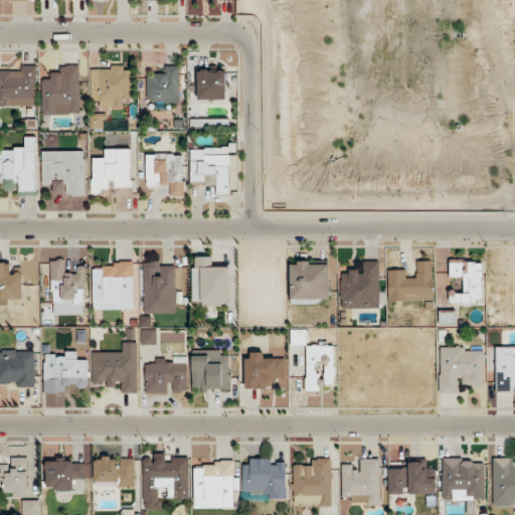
[(15,73),(0,72),(0,105),(36,106),(36,65),(16,65),(15,73)]
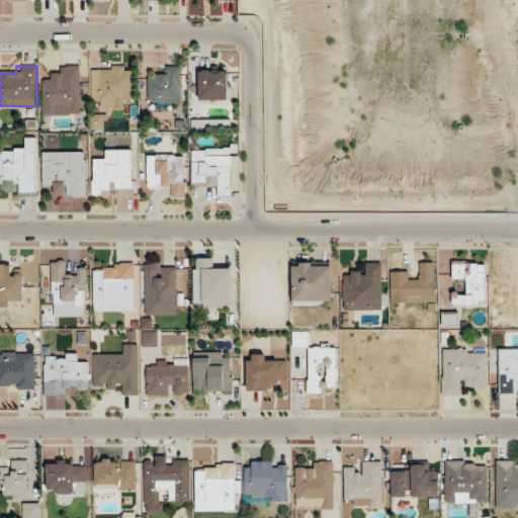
[(41,115),(80,115),(80,66),(61,66),(61,75),(41,75),(41,115)]
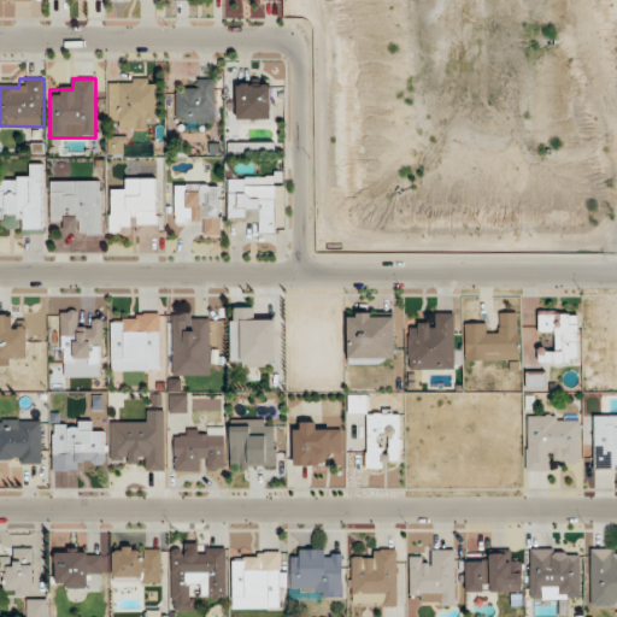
[(145,128),(145,116),(156,116),(156,78),(109,78),(109,128),(145,128)]
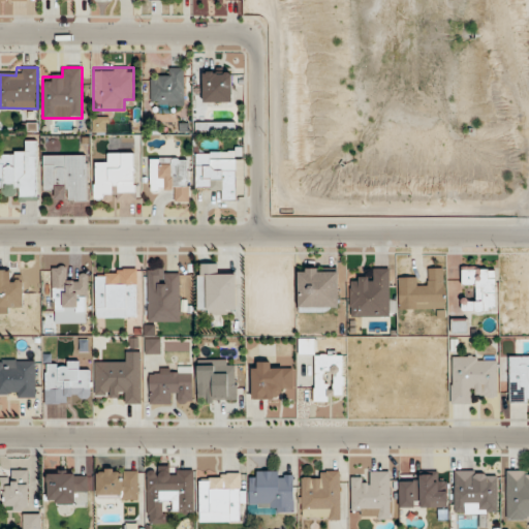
[(150,104),(184,104),(184,68),(161,68),(161,79),(150,79),(150,104)]
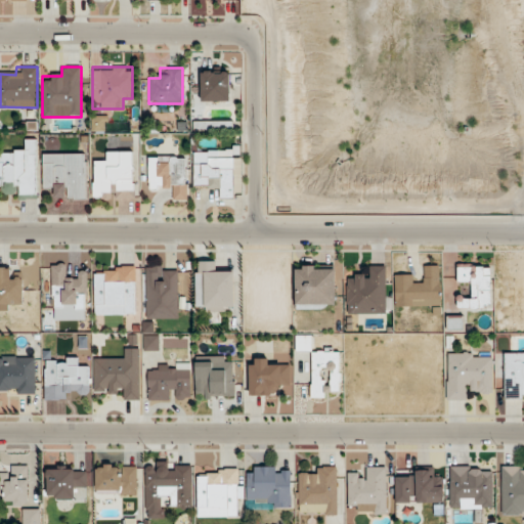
[(229,101),(229,70),(201,70),(201,101),(229,101)]
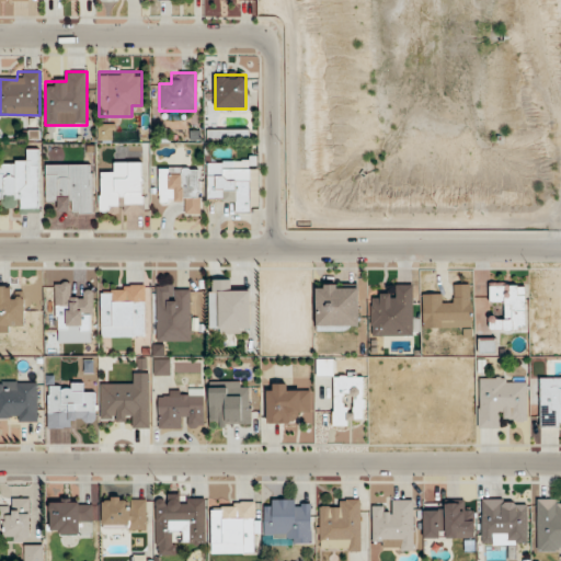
[(39,214),(39,160),(2,160),(2,172),(0,172),(0,203),(15,203),(15,214),(39,214)]
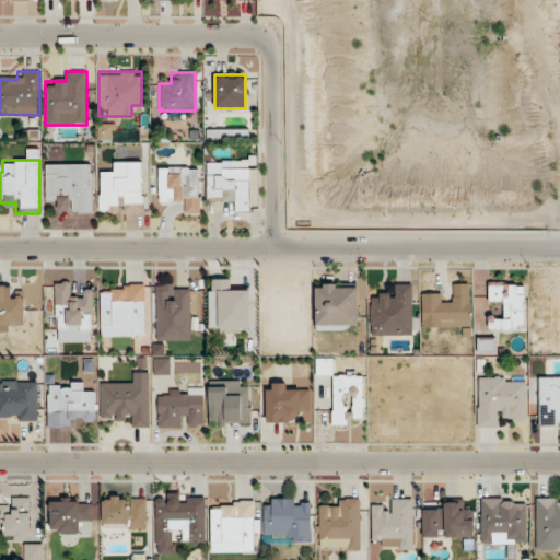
[(207,202),(235,202),(235,213),(249,213),(251,161),(207,160),(207,202)]
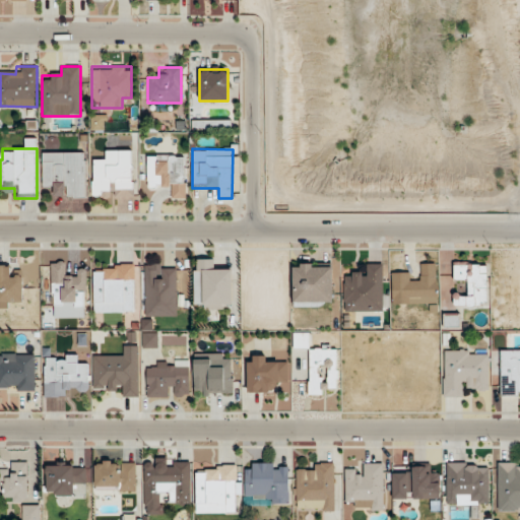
[(133,150),(103,150),(103,160),(91,160),(91,197),(133,197),(133,150)]
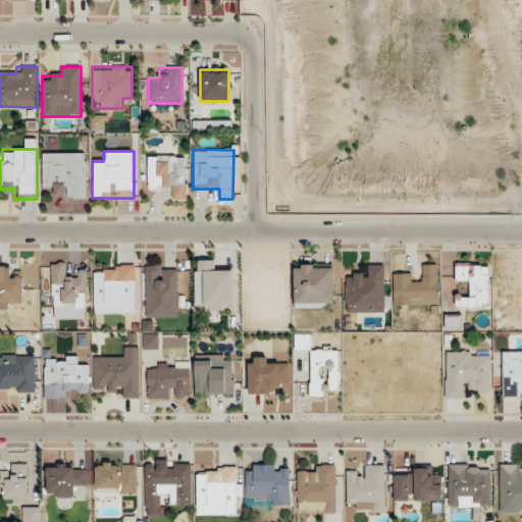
[(43,153),(43,189),(53,189),(53,198),(87,198),(87,153),(43,153)]
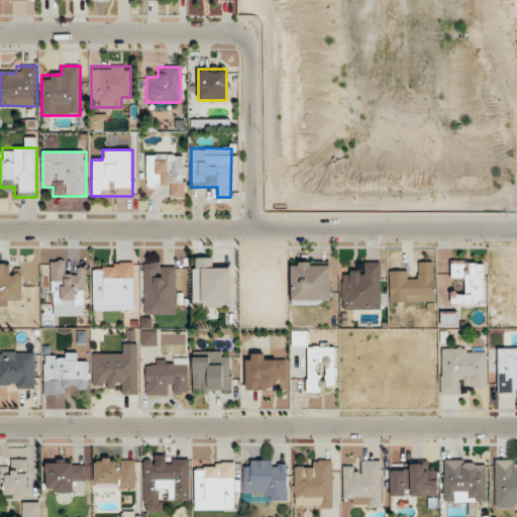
[(185,153),(146,153),(146,187),(171,187),(171,197),(185,197),(185,153)]
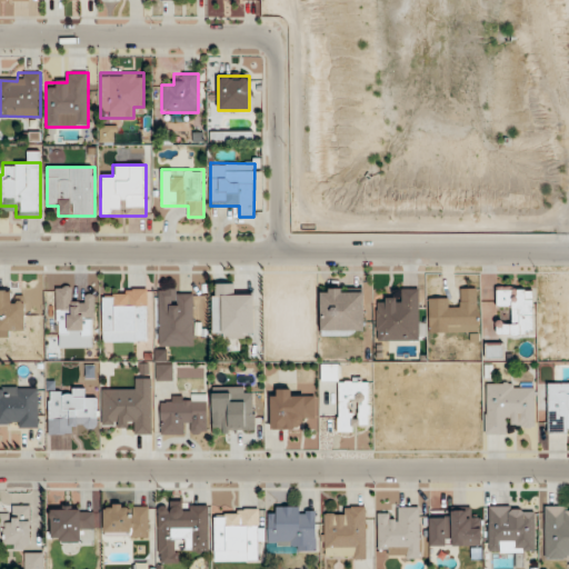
[(253,295),(231,295),(231,283),(212,283),(212,332),(221,332),(221,339),(253,339),(253,295)]
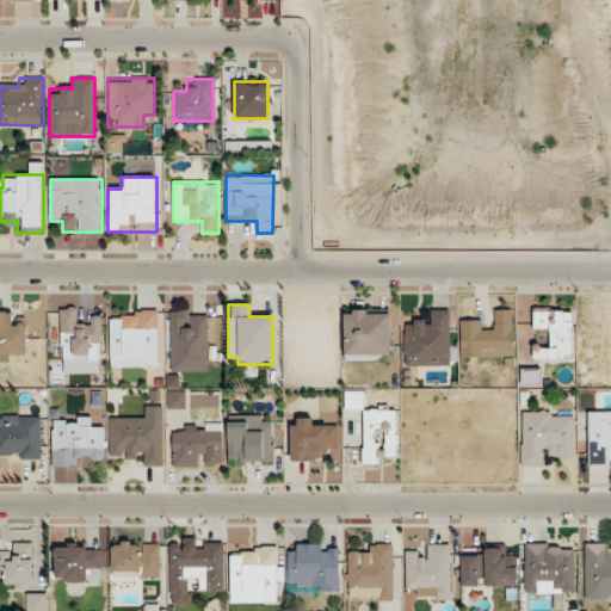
[(76,308),(61,308),(60,364),(100,364),(100,319),(76,319),(76,308)]
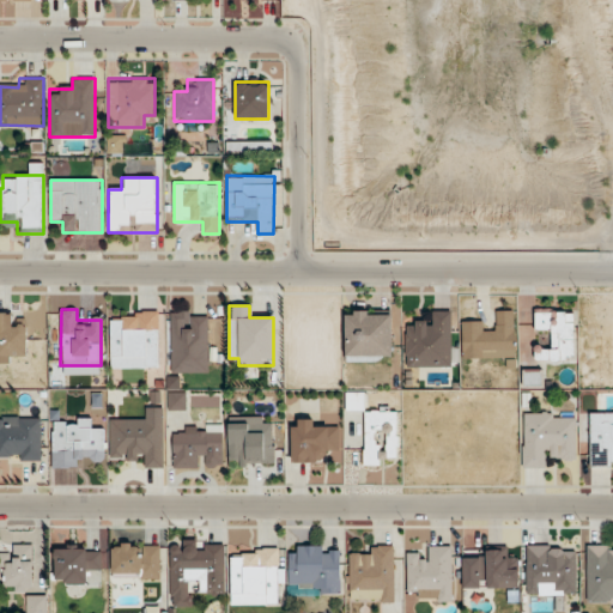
[(575,360),(575,309),(534,309),(534,333),(547,333),(547,349),(534,349),(534,360),(575,360)]
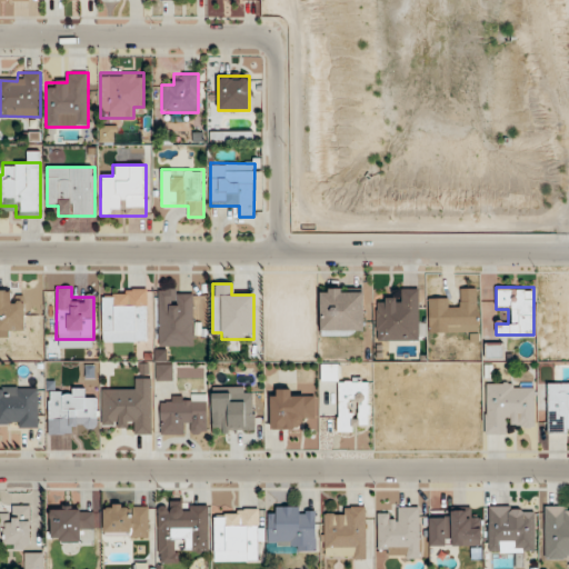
[(320,288),(320,336),(363,336),(363,288),(320,288)]
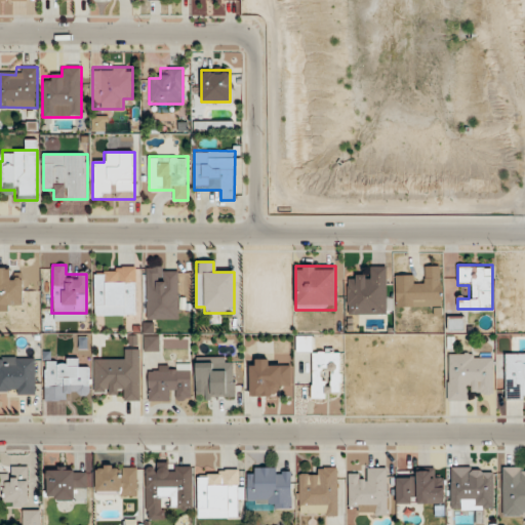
[(395,277),(396,308),(441,307),(441,266),(425,266),(425,276),(395,277)]
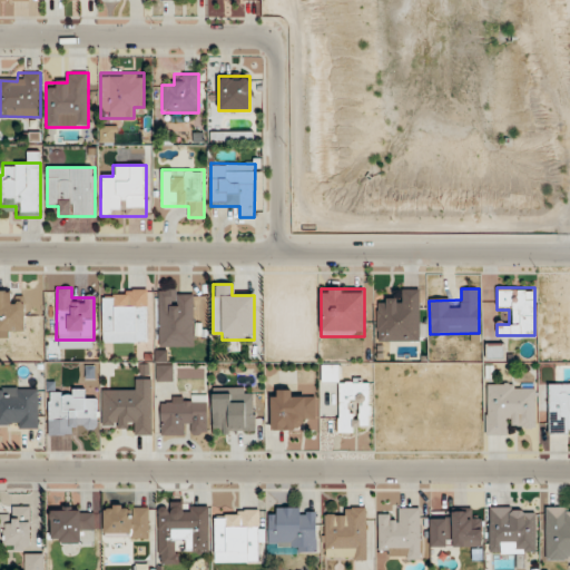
[(112,297),(102,297),(102,343),(147,343),(147,290),(112,290),(112,297)]
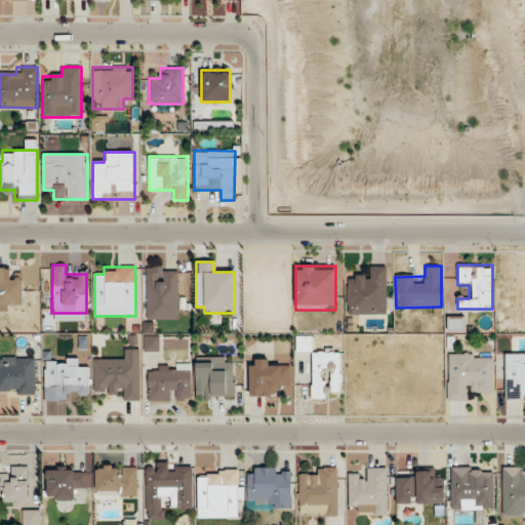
[(146,320),(178,320),(178,267),(146,267),(146,320)]
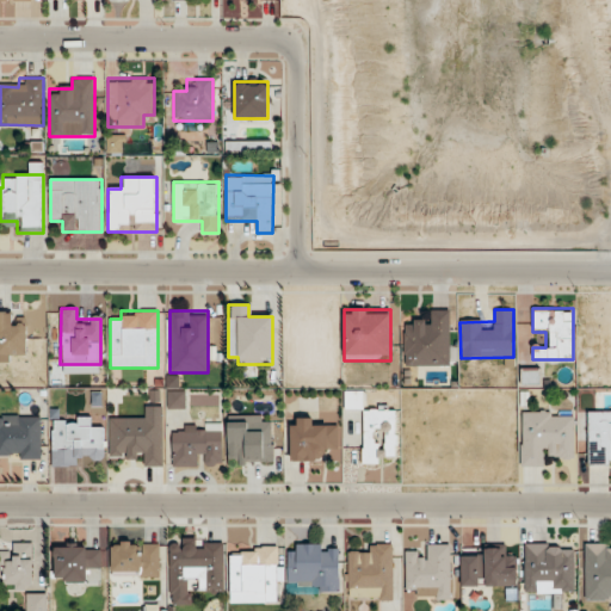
[(450,366),(450,310),(426,310),(426,321),(403,321),(403,366),(450,366)]
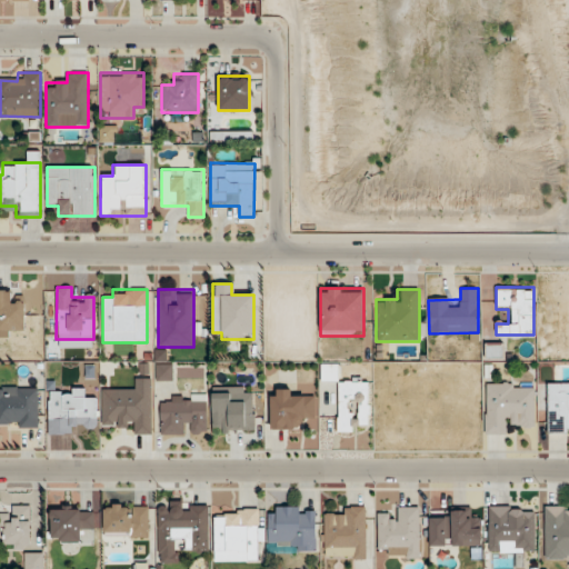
[(0,336),(25,337),(25,301),(13,301),(13,291),(0,290),(0,336)]
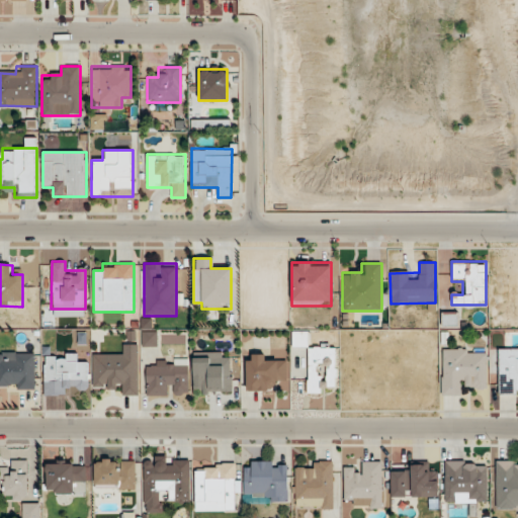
[(441,327),(458,327),(458,312),(441,312),(441,327)]
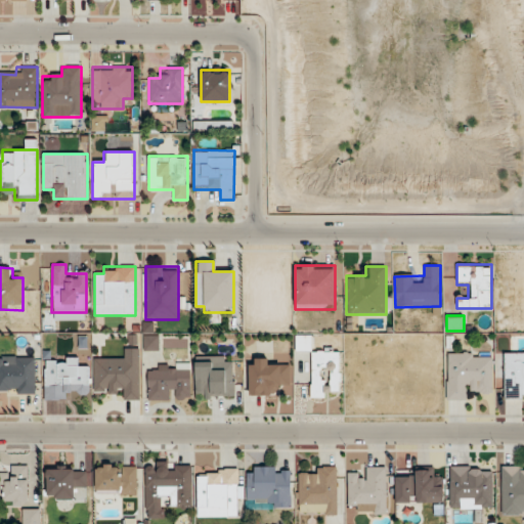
[(158,336),(143,336),(143,351),(158,351),(158,336)]
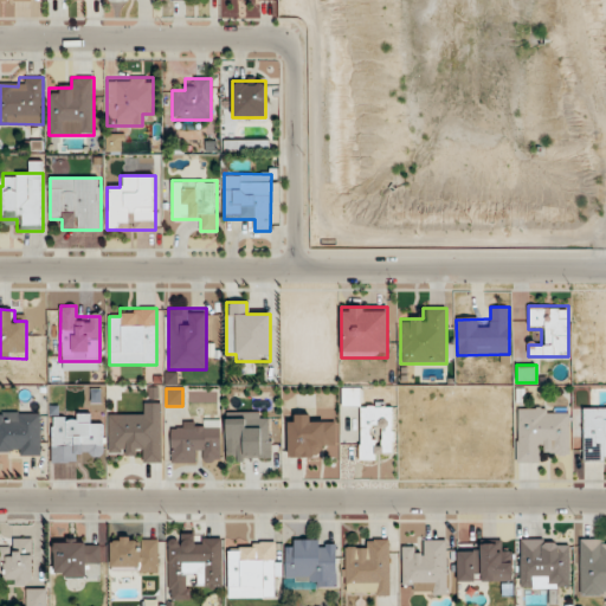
[(360,388),(341,388),(341,408),(359,408),(359,461),(379,461),(379,453),(393,453),(393,406),(360,406),(360,388)]
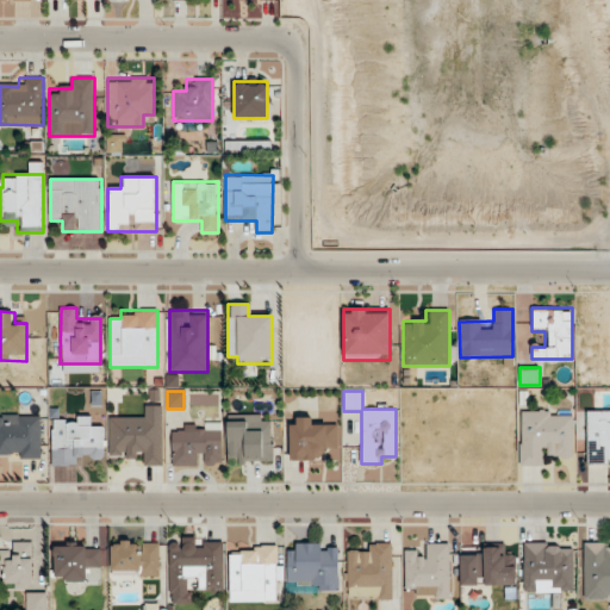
[(521,466),(546,466),(546,454),(572,455),(572,411),(521,410),(521,466)]
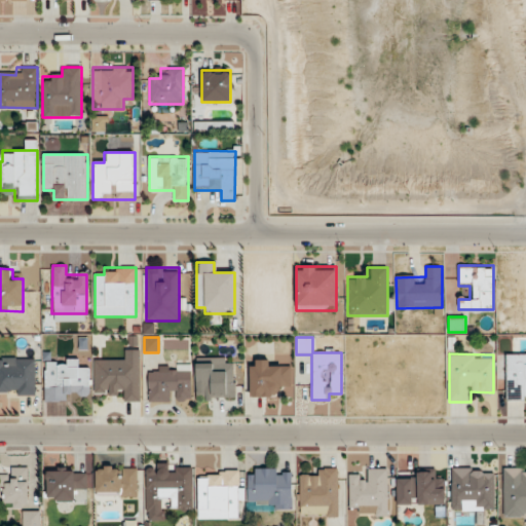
[(525,354),(505,354),(505,401),(525,400),(525,354)]
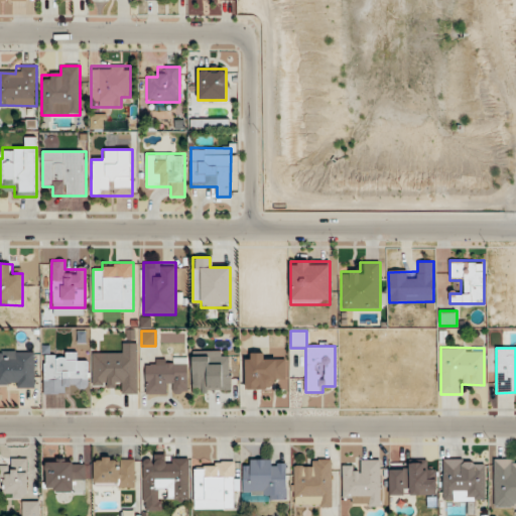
[(0,387),(35,388),(35,351),(0,350),(0,387)]
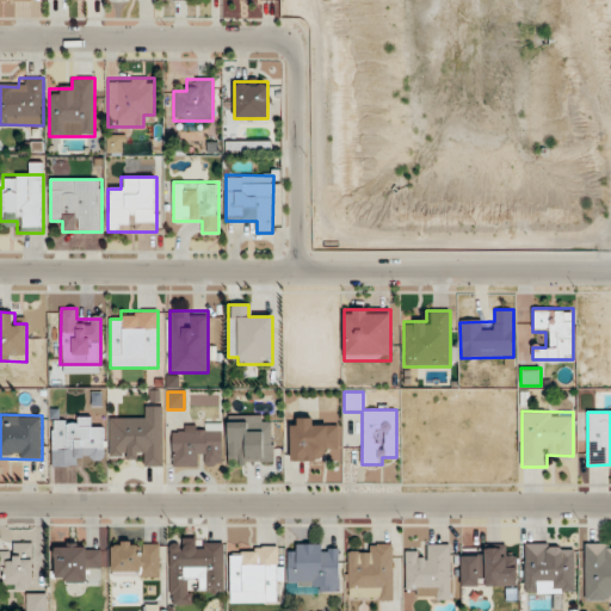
[(273,464),(273,421),(266,421),(266,415),(227,415),(228,464),(273,464)]
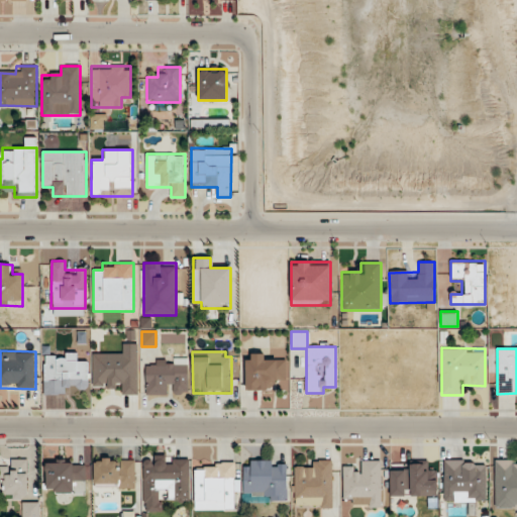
[(287,380),(286,362),(266,362),(266,353),(245,353),(246,391),(276,390),(276,380),(287,380)]
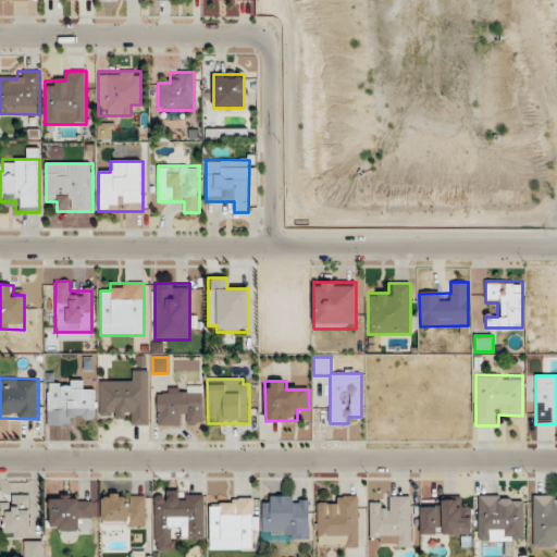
[(202,386),(168,386),(168,396),(157,396),(157,425),(202,425),(202,386)]
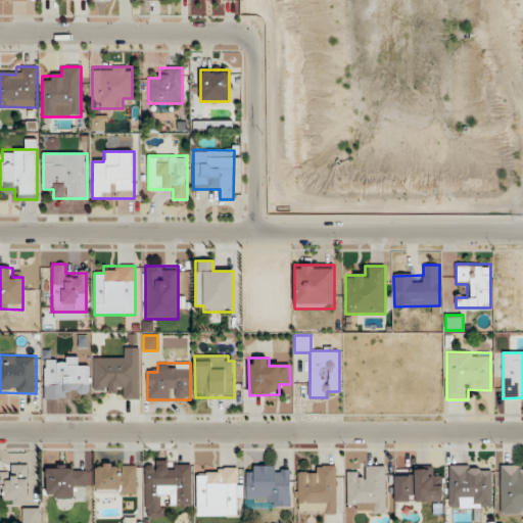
[(145,518),(161,518),(161,486),(176,486),(176,507),(192,507),(191,463),(170,464),(170,461),(145,461),(145,518)]
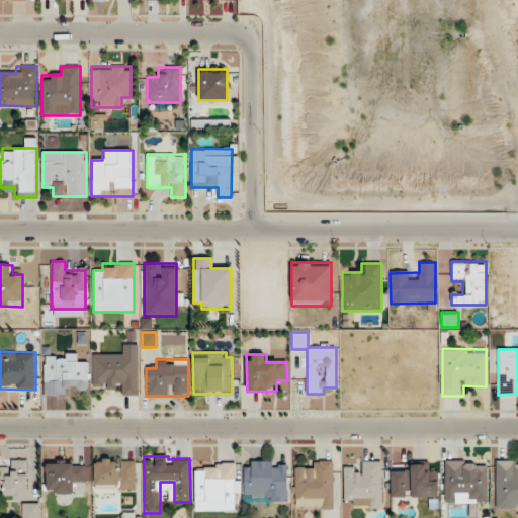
[(94,459),(94,489),(136,489),(136,459),(94,459)]
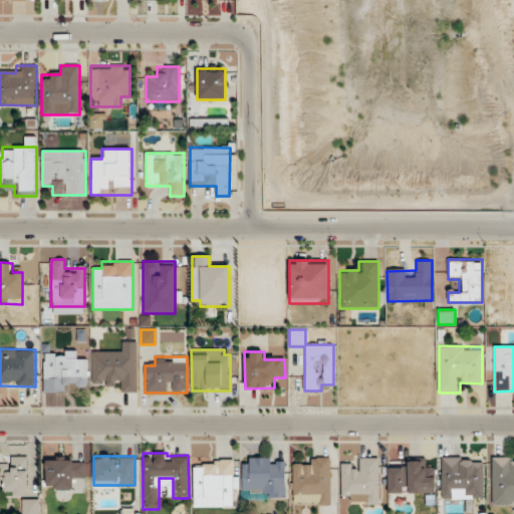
[(27,457),(4,457),(4,496),(27,496),(27,457)]
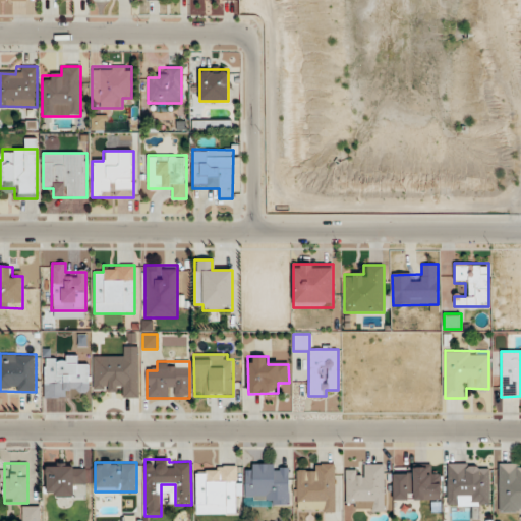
[(75,498),(75,485),(87,485),(87,463),(47,463),(47,498),(75,498)]
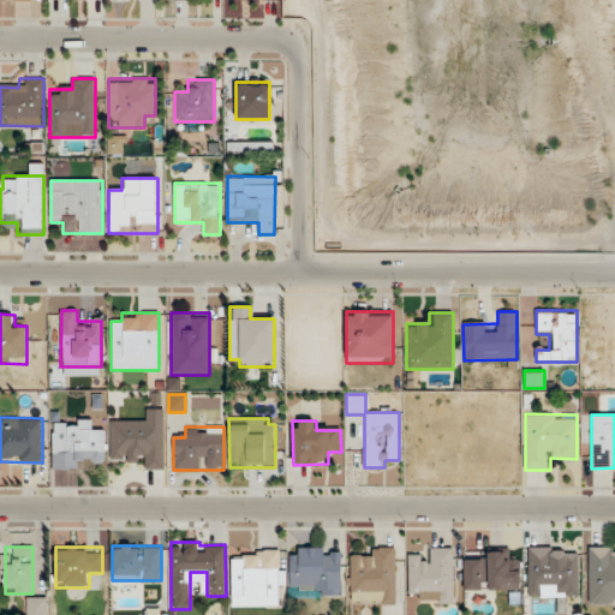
[(290,548),(290,596),(340,596),(340,548),(290,548)]
